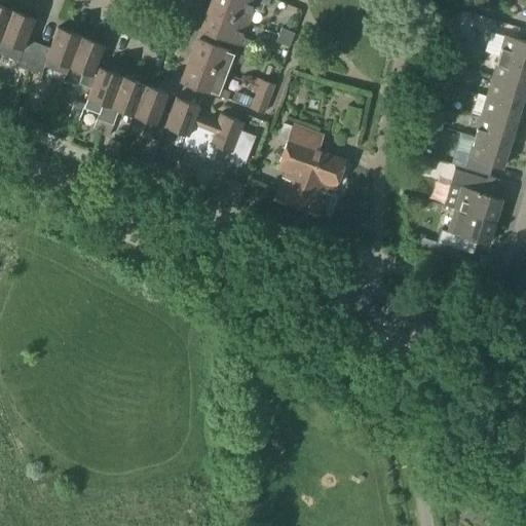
[(256,0),(255,3),(248,0),(210,0),(208,9),(247,25),(253,9),(261,12),(263,5),(267,6),(269,0),(256,0)]
